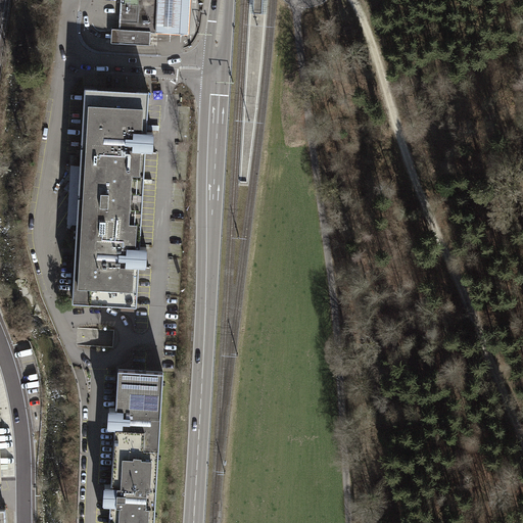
[(112,43),(149,45),(150,39),(150,32),(155,32),(156,0),(122,0),(121,31),(112,30),(112,37),(112,43)]
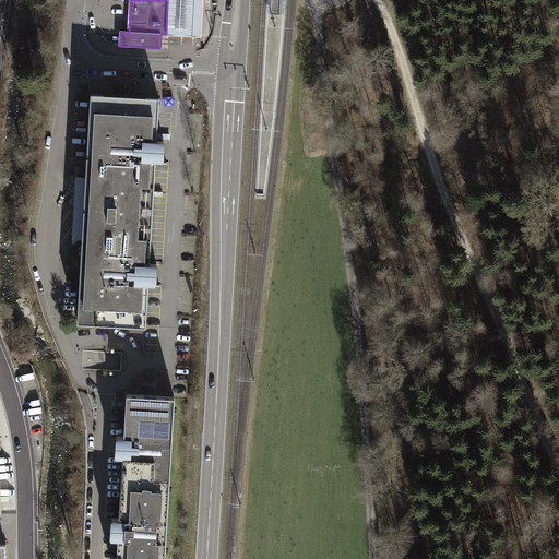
[(167,0),(166,34),(187,36),(202,37),(203,0),(167,0)]
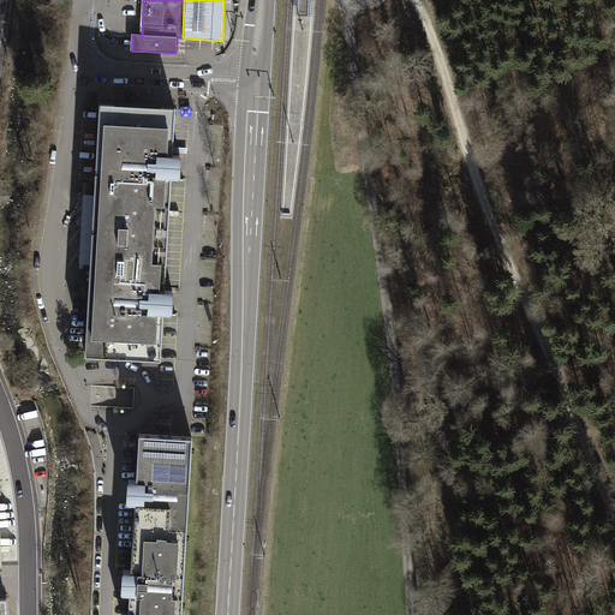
[(296,0),(294,16),(312,17),(312,0),(296,0)]
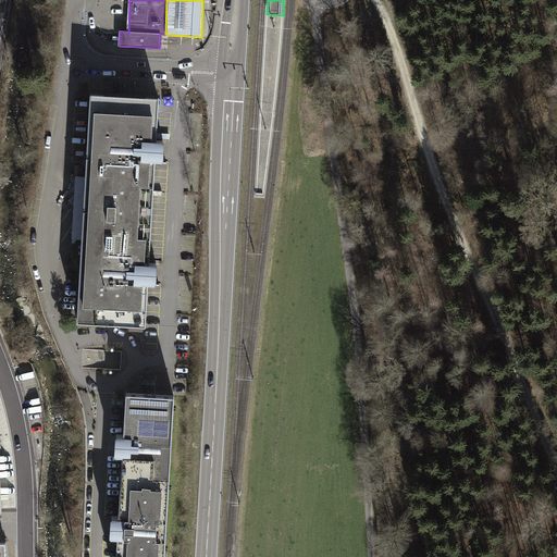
[(158,98),(89,94),(86,163),(85,176),(82,238),(82,239),(82,242),(77,322),(145,325),(147,286),(147,284),(156,285),(156,273),(157,264),(148,263),(148,260),(155,163),(155,160),(162,161),(162,152),(163,143),(156,143),(156,138),(158,112),(158,98)]
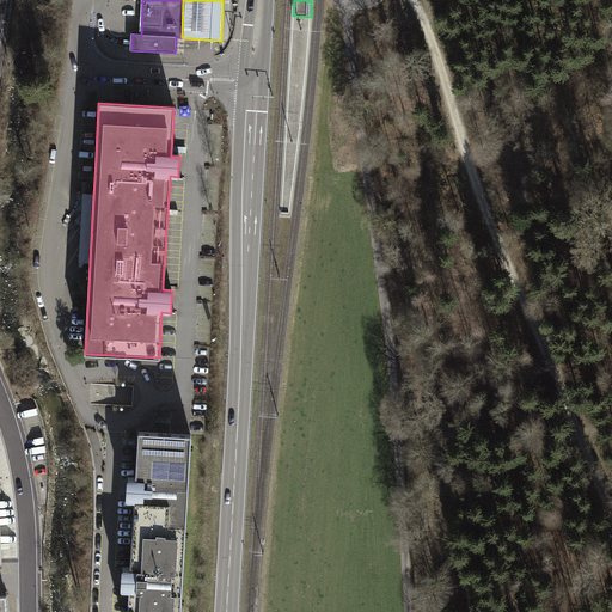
[(90,194),(83,194),(78,262),(90,263),(93,194),(90,194)]
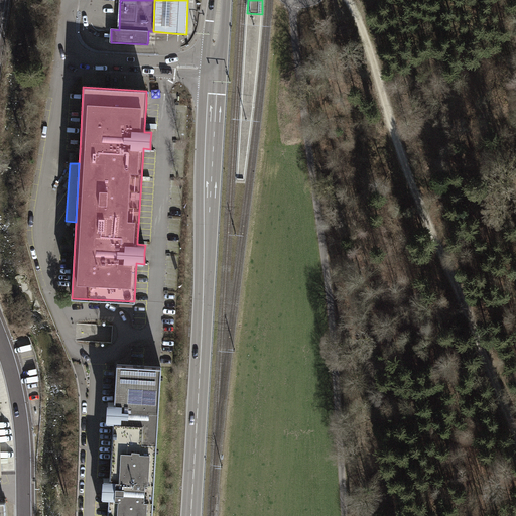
[(152,515),(153,511),(153,508),(156,455),(156,452),(161,381),(161,378),(161,367),(143,366),(131,365),(117,364),(117,365),(116,373),(116,376),(115,402),(108,402),(107,412),(107,421),(113,421),(112,448),(112,452),(110,479),(104,478),(103,488),(103,497),(109,498),(109,505),(109,508),(108,515),(152,515)]
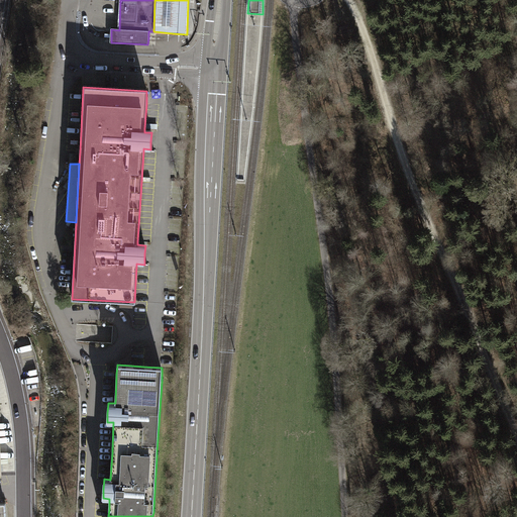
All buildings are outlined.
